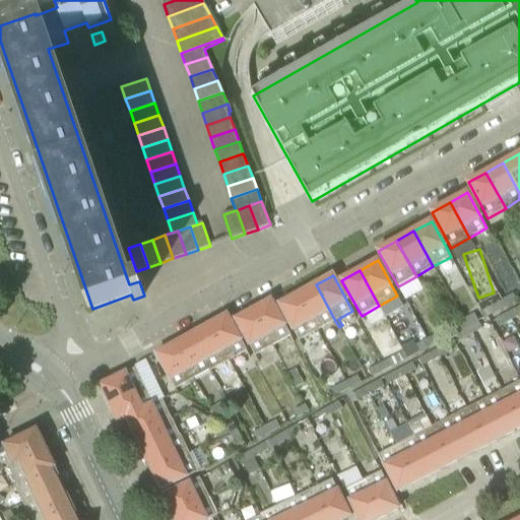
[(318,330),(335,321),(316,284),(298,295),(318,330)]
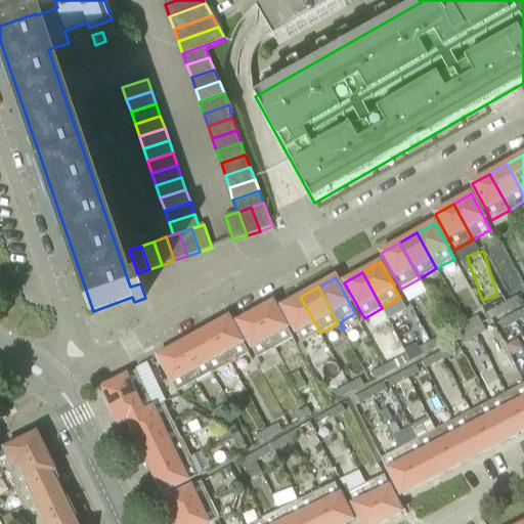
[(510,310),(522,304),(518,296),(506,302),(510,310)]
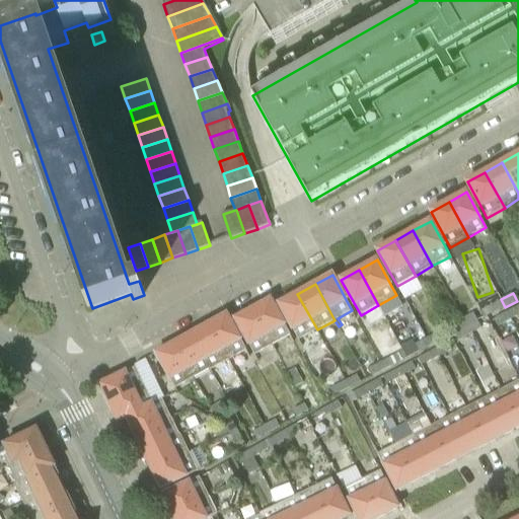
[(321,336),(317,329),(297,294),(279,304),(294,330),(302,347),(303,346),(300,340),(316,330),(319,337),(321,336)]
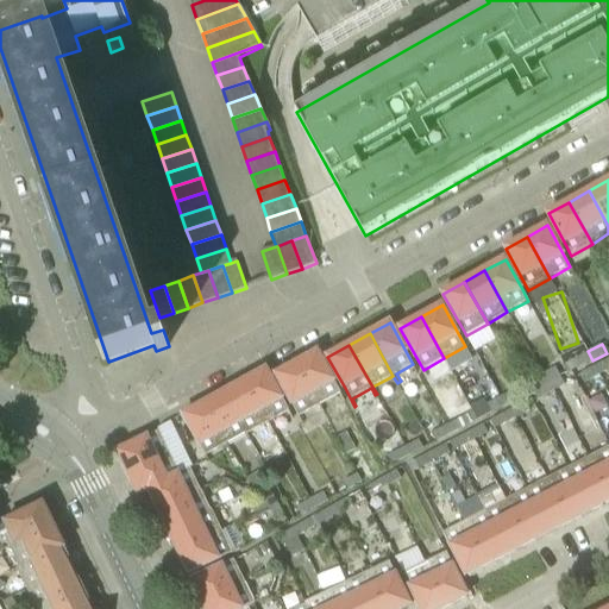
[(341,394),(336,382),(318,351),(297,363),(320,405),(341,394)]
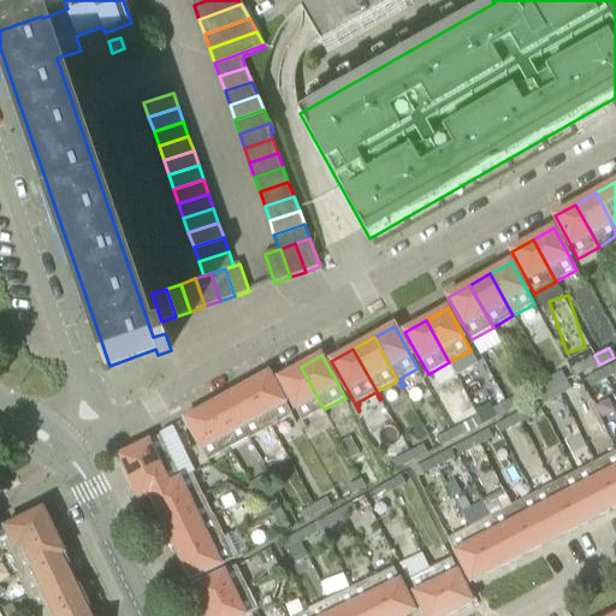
[(586,372),(599,365),(594,355),(581,362),(586,372)]
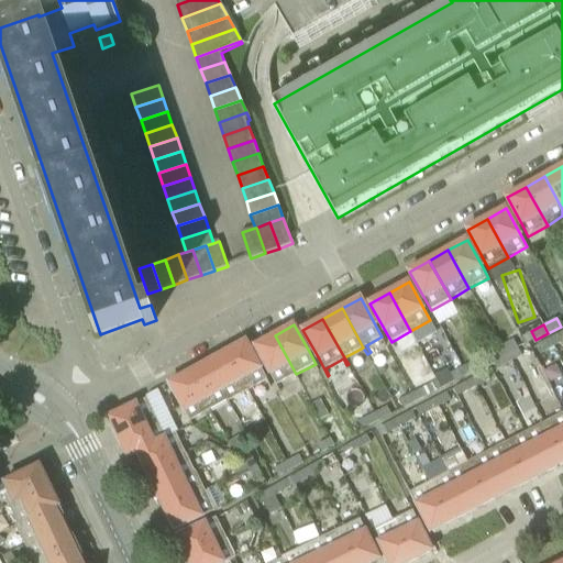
[(554,346),(562,342),(562,332),(550,339),(554,346)]
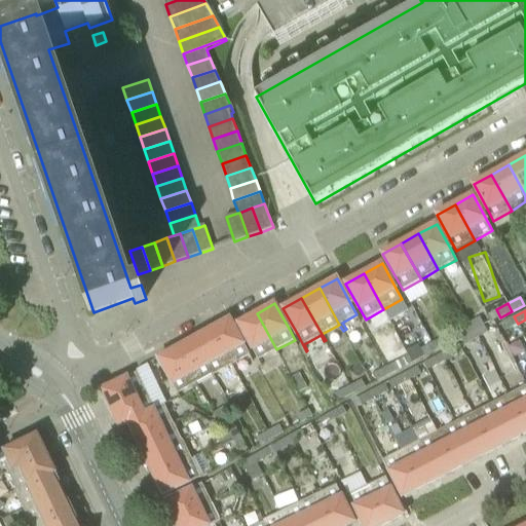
[(258,360),(276,349),(257,313),(238,324),(258,360)]
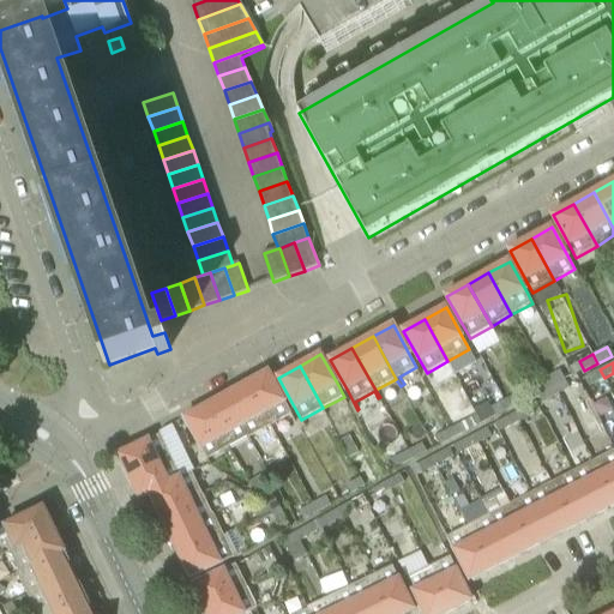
[(591,385),(605,378),(600,369),(587,377),(591,385)]
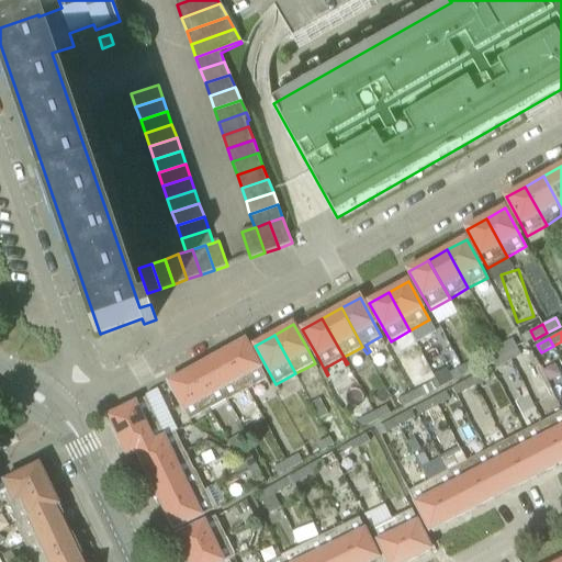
[(505,355),(517,348),(513,339),(501,346),(505,355)]
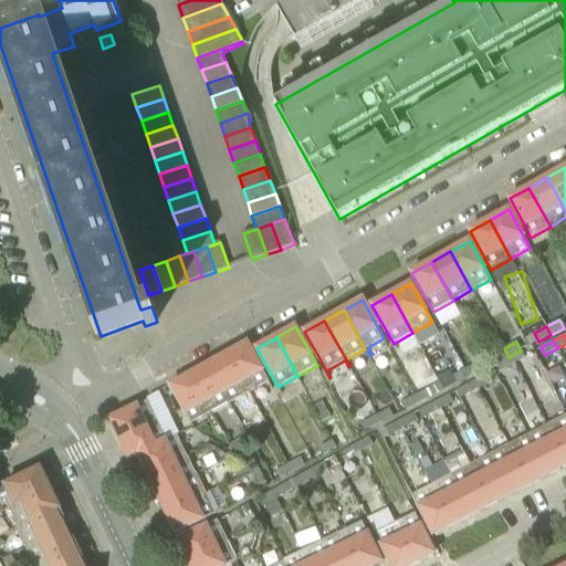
[(269,381),(263,371),(248,343),(229,354),(250,392),(269,381)]
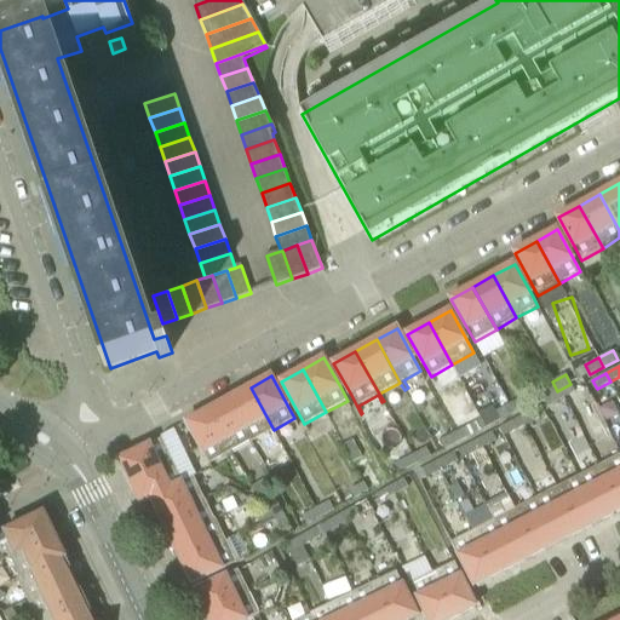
[(544,399),(557,391),(552,382),(538,389),(544,399)]
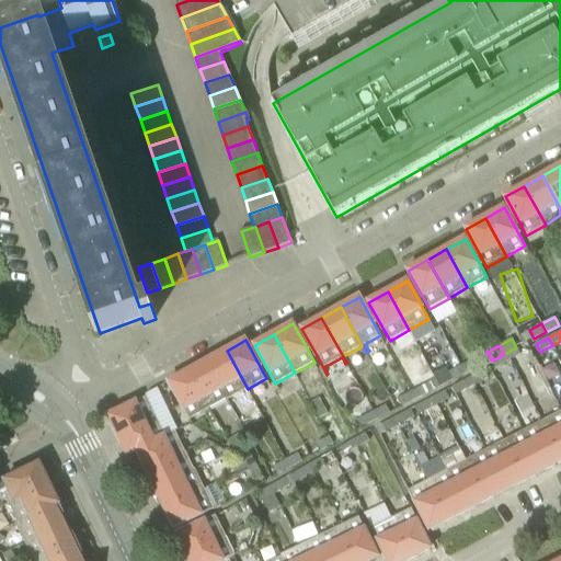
[(508,362),(521,355),(516,347),(504,354),(508,362)]
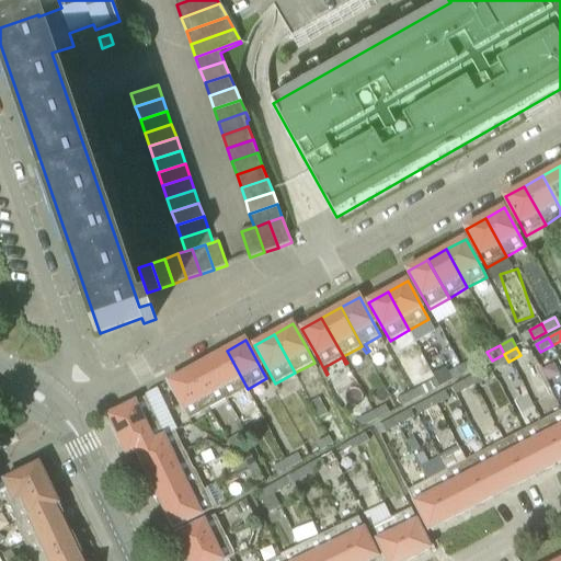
[(228,399),(248,389),(227,351),(207,362),(228,399)]
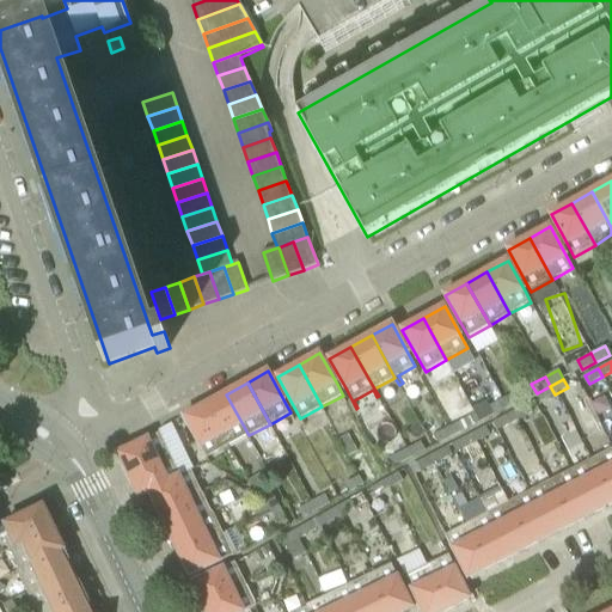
[(540,402),(555,395),(550,386),(537,393),(540,402)]
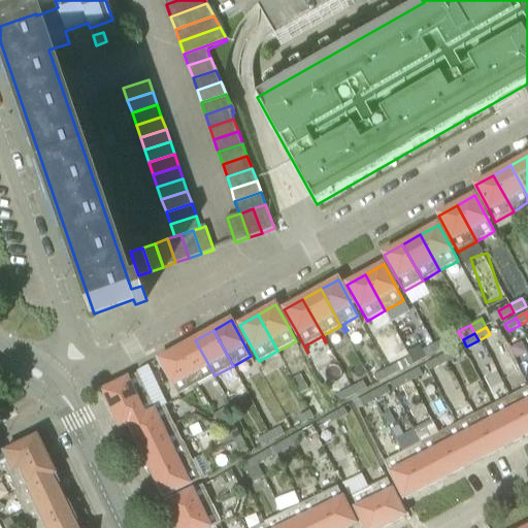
[(437,352),(450,347),(446,338),(433,344),(437,352)]
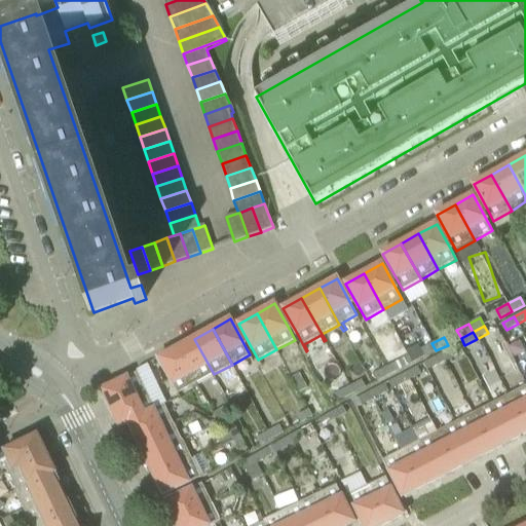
[(196,384),(214,374),(194,339),(176,348),(196,384)]
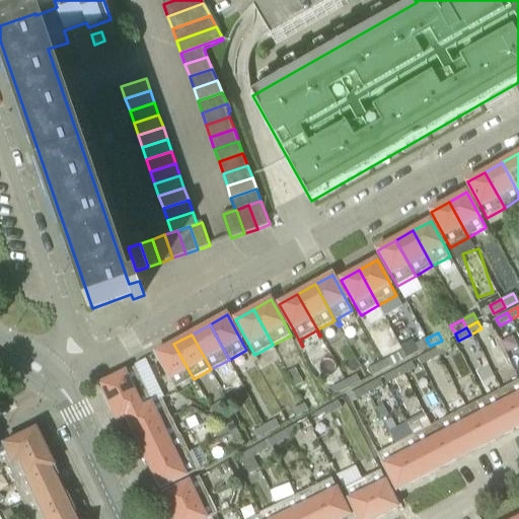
[(419,352),(430,346),(426,339),(415,345),(419,352)]
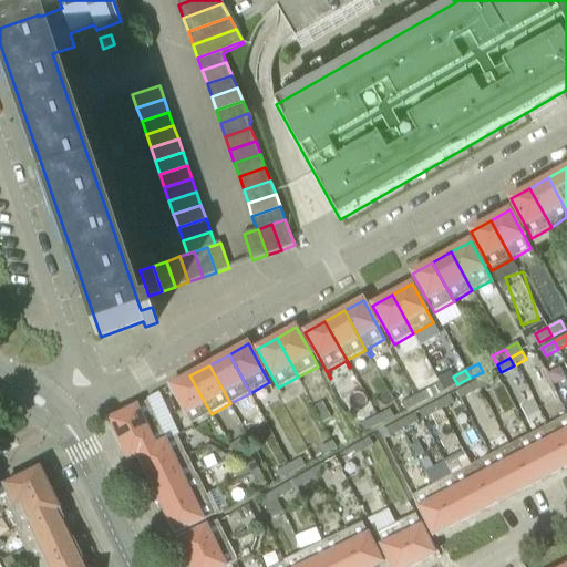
[(476,381),(481,390),(494,382),(490,373),(476,381)]
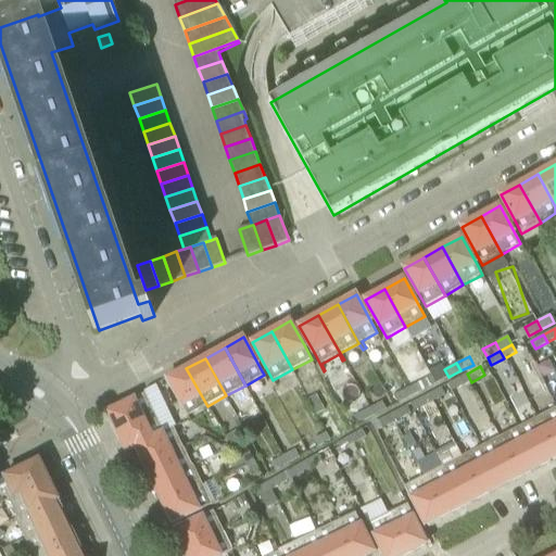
[(188,416),(207,406),(186,368),(167,379),(184,407),(188,416)]
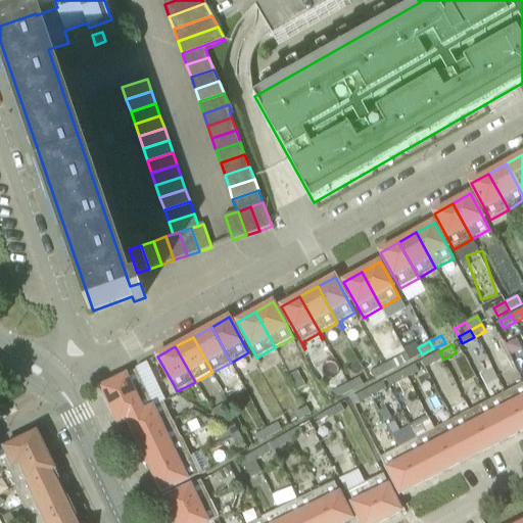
[(428,358),(433,366),(443,360),(439,351),(428,358)]
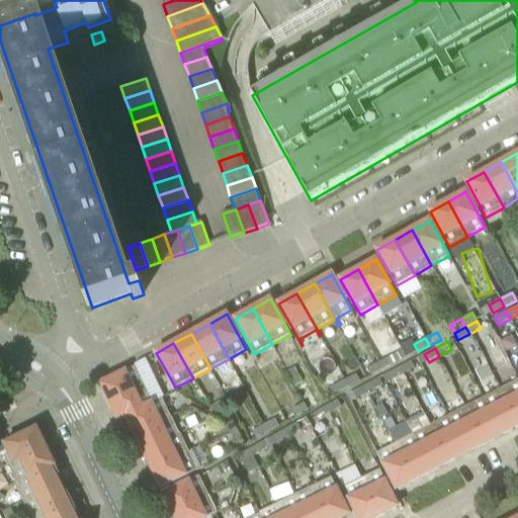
[(379,362),(383,369),(395,363),(391,356),(379,362)]
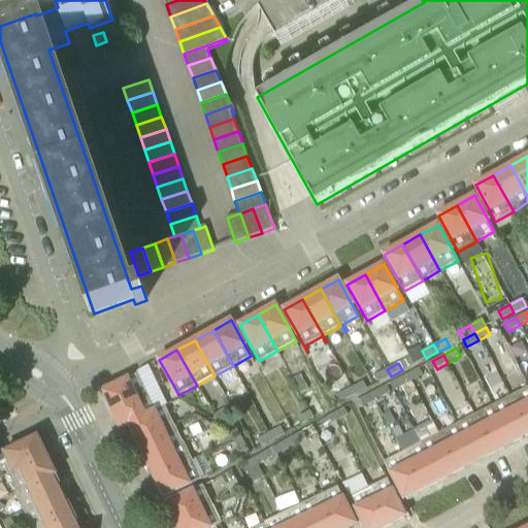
[(411,382),(424,375),(420,368),(407,374),(411,382)]
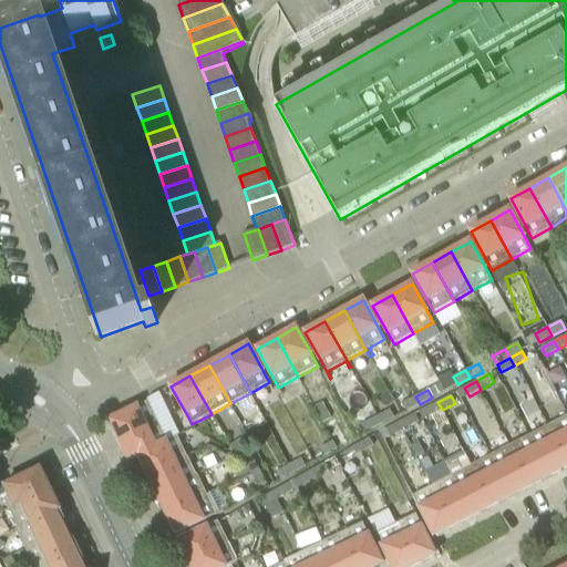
[(420,404),(415,397),(402,403),(406,411),(420,404)]
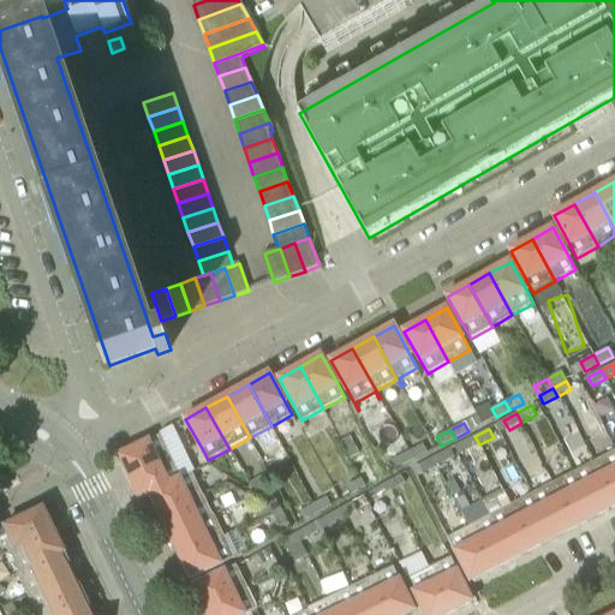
[(130,477),(172,457),(161,435),(119,455),(130,477)]
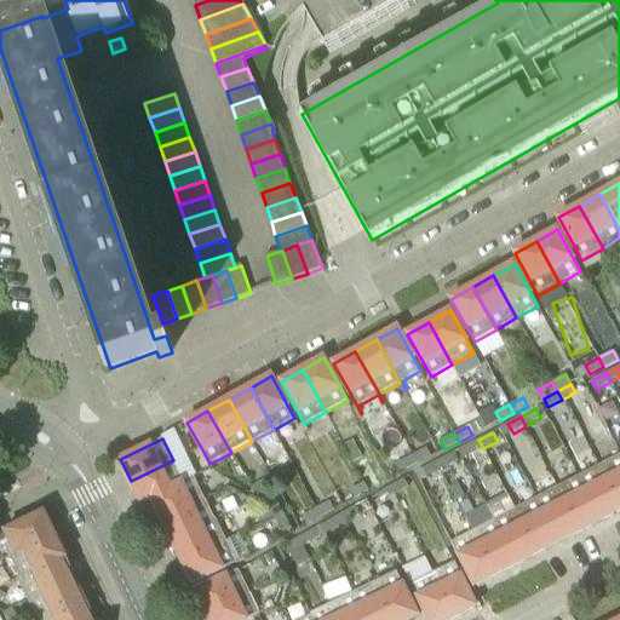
[(354,463),(363,457),(352,440),(343,445),(354,463)]
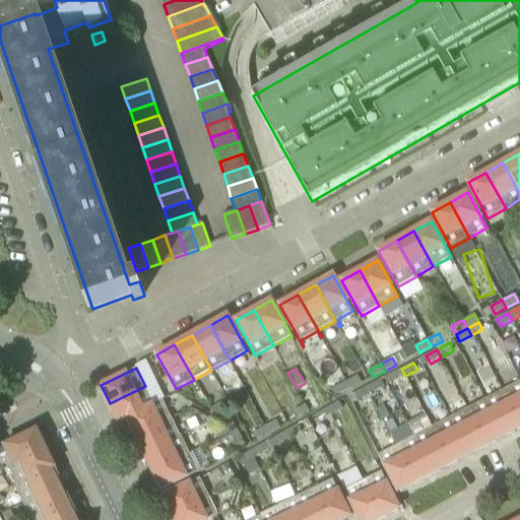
[(392,391),(409,382),(405,376),(401,369),(385,378),(392,391)]
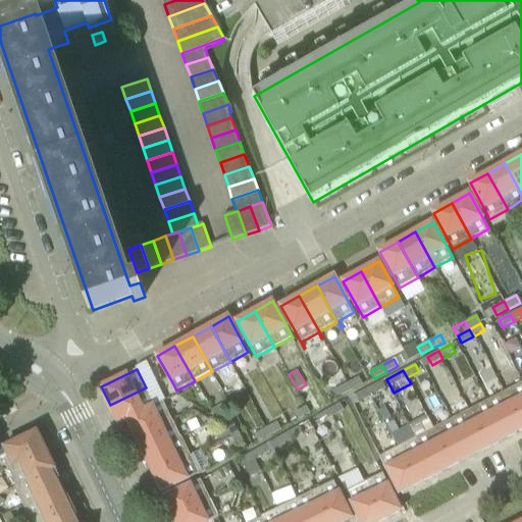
[(350,392),(363,384),(359,376),(346,383),(350,392)]
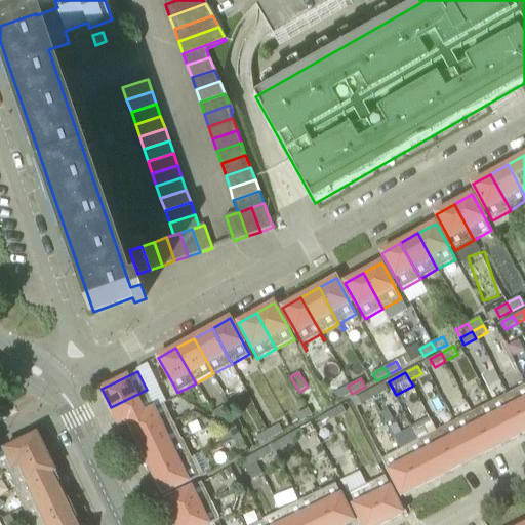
[(375,398),(388,391),(385,384),(371,390),(375,398)]
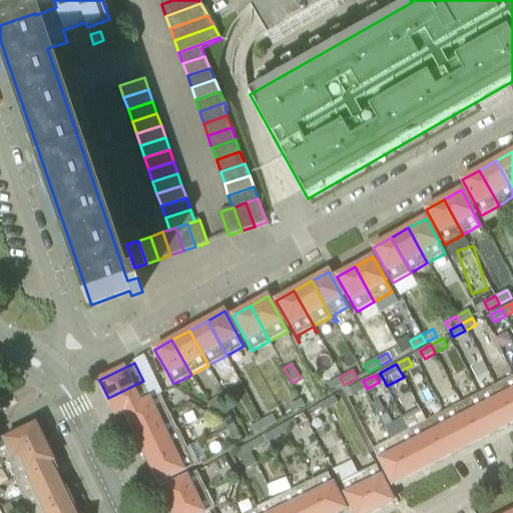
[(512,416),(512,376),(497,385),(512,416)]
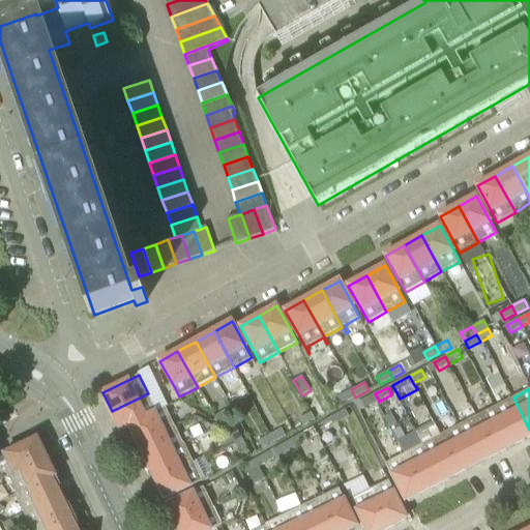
[(342,405),(355,398),(351,389),(337,396),(342,405)]
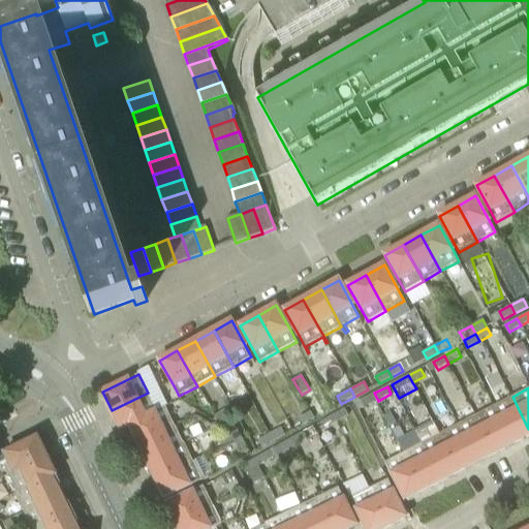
[(120,429),(129,425),(156,411),(148,393),(112,410),(120,429)]
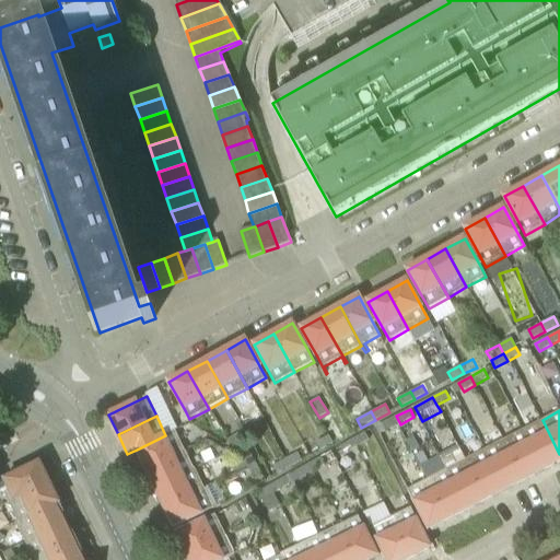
[(386,431),(400,424),(396,416),(382,423),(386,431)]
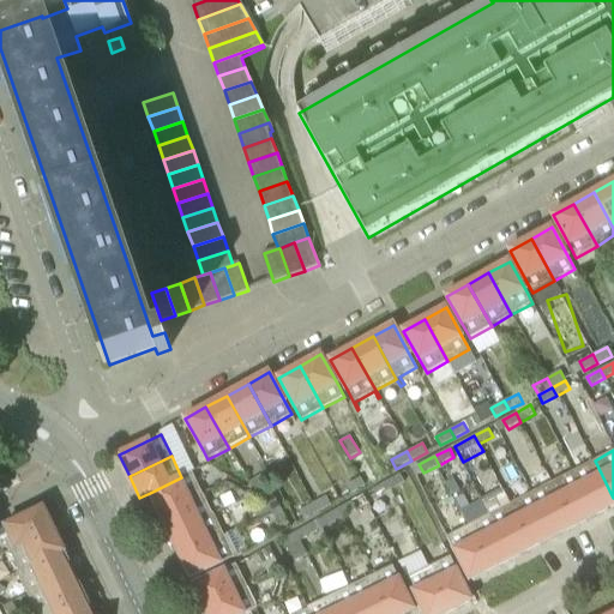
[(596,515),(613,505),(613,498),(595,461),(573,471),(596,515)]
